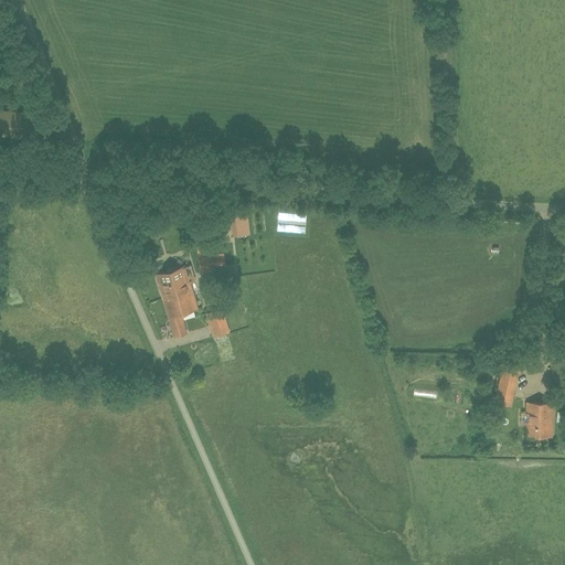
[(110,205),(121,202),(117,189),(106,193),(110,205)]
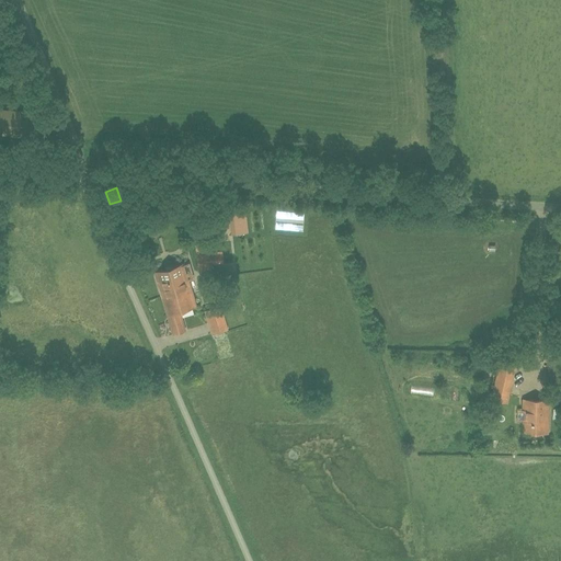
[(127,249),(138,244),(134,231),(123,236),(127,249)]
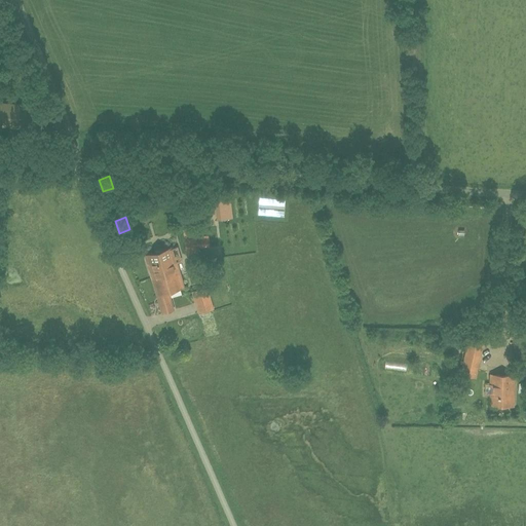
[(198,237),(197,229),(185,230),(188,257),(210,254),(208,236),(198,237)]
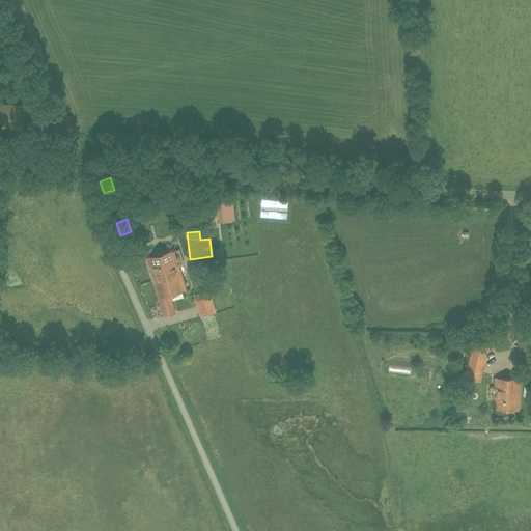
[(147,258),(156,288),(165,285),(164,280),(172,278),(173,283),(183,280),(173,250),(147,258)]
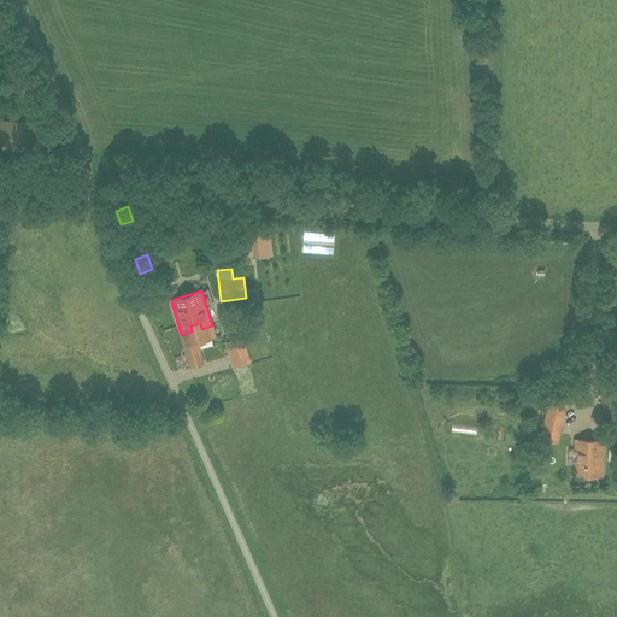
[(192,331),(181,335),(192,368),(204,364),(197,342),(216,338),(212,325),(201,329),(200,323),(191,325),(192,331)]
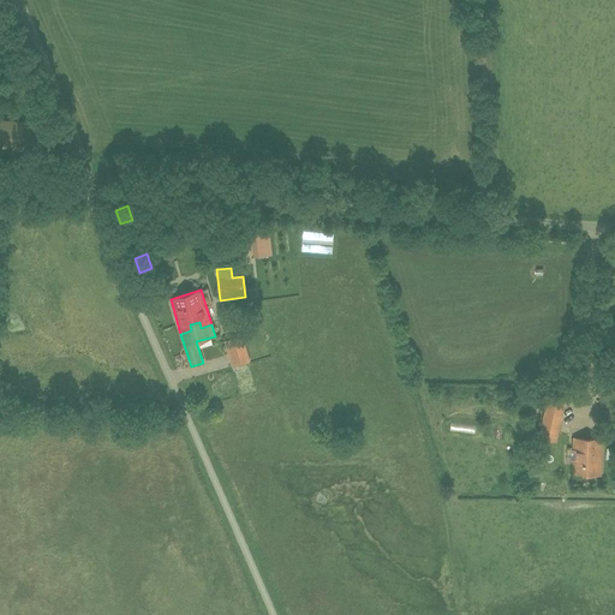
[(226,341),(230,354),(233,366),(249,362),(242,336),(226,341)]
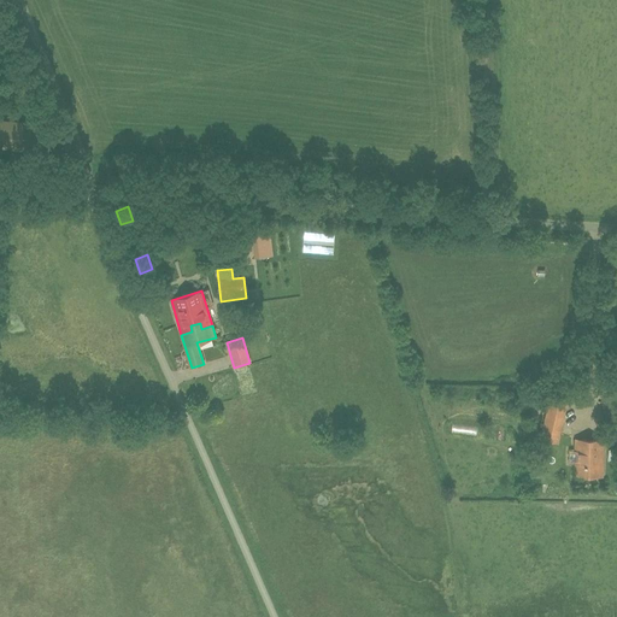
[(562,416),(565,401),(551,397),(547,412),(562,416)]
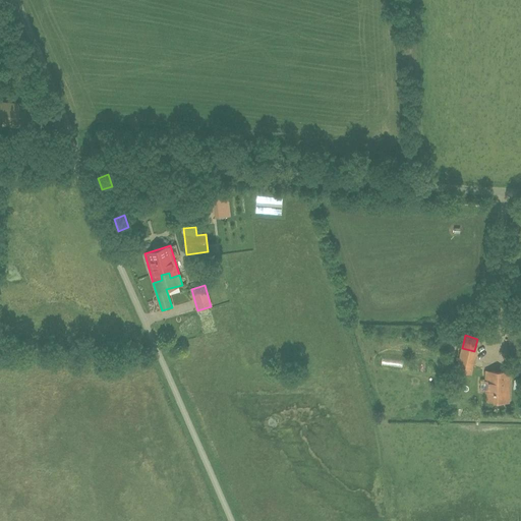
[(456,370),(457,370),(470,373),(474,357),(461,353),(456,370)]
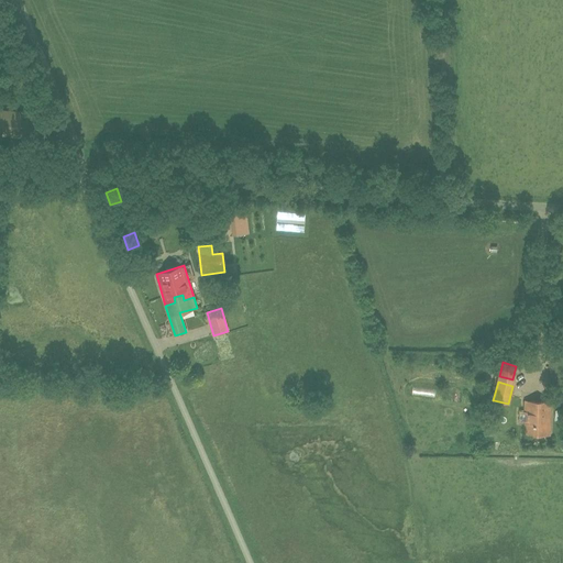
[(525,411),(520,411),(520,423),(525,423),(525,434),(550,435),(551,401),(525,401),(525,411)]
